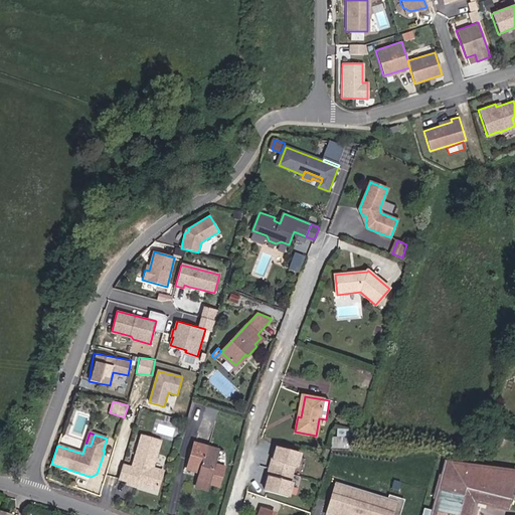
[(157,490),(163,472),(152,468),(160,442),(142,437),(132,468),(123,465),(119,479),(129,482),(128,484),(136,487),(137,482),(142,483),(143,486),(157,490)]
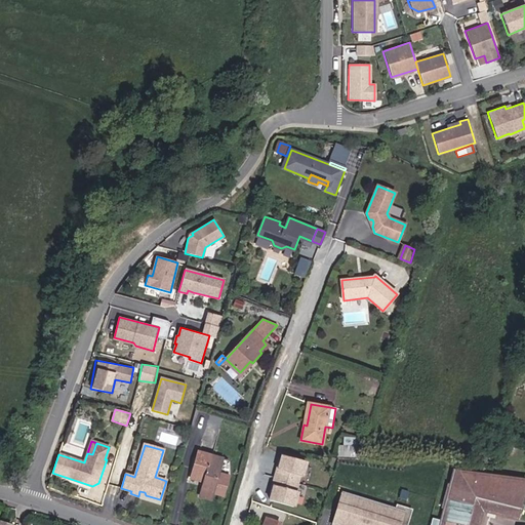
[(224,495),(229,476),(218,473),(221,458),(201,453),(194,479),(204,482),(200,496),(211,498),(212,492),(224,495)]
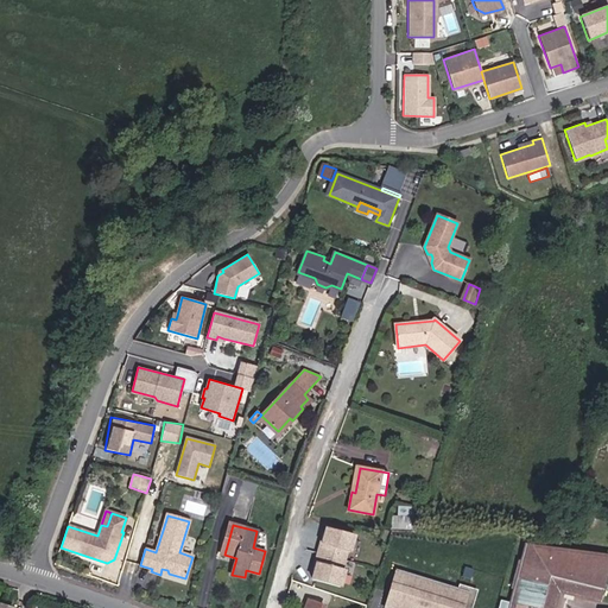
[(342,569),(347,551),(349,552),(354,534),(327,527),(312,580),(340,587),(344,570),(342,569)]
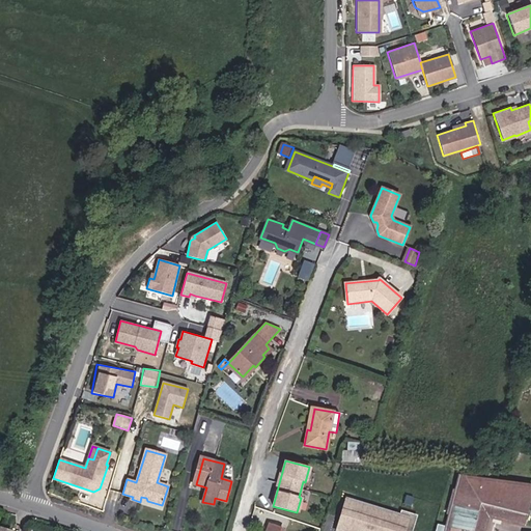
[(495,518),(498,503),(527,510),(530,492),(530,485),(459,476),(445,530),(482,530),(487,515),(495,518)]
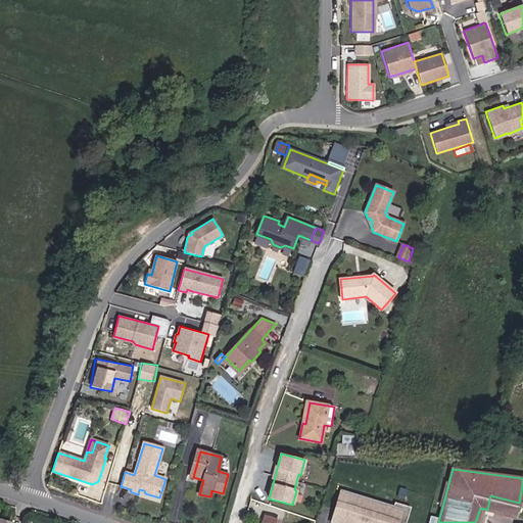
[(396,522),(401,509),(393,507),(342,491),(338,504),(341,505),(339,512),(337,511),(332,522),(396,522)]
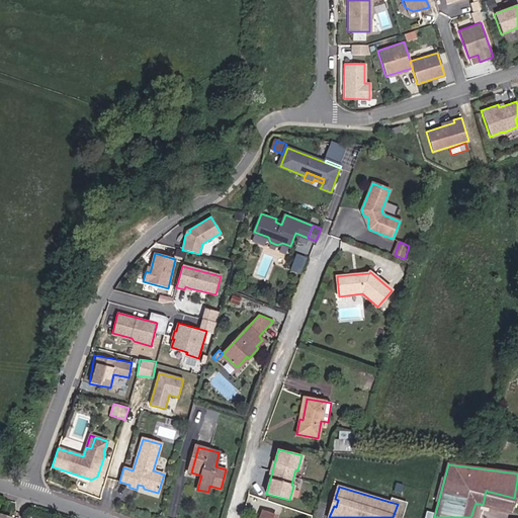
[(510,512),(514,498),(486,491),(483,505),(510,512)]
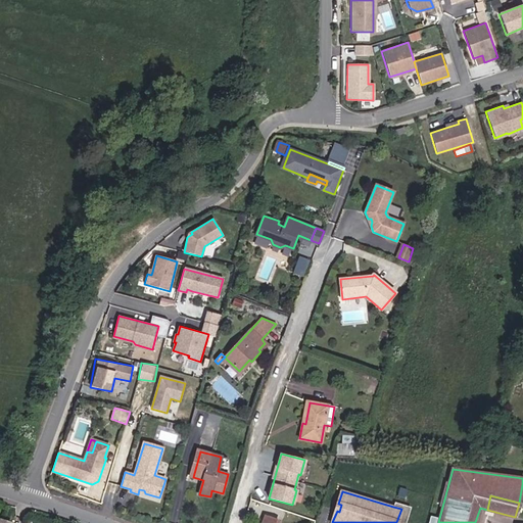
[(406,522),(410,512),(401,509),(396,522),(406,522)]
